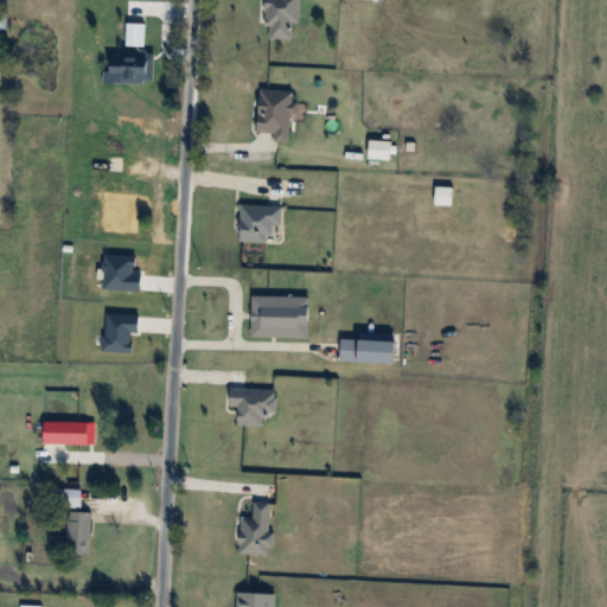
[(268,0),(268,38),(295,38),(295,24),(302,24),(301,0),(268,0)]
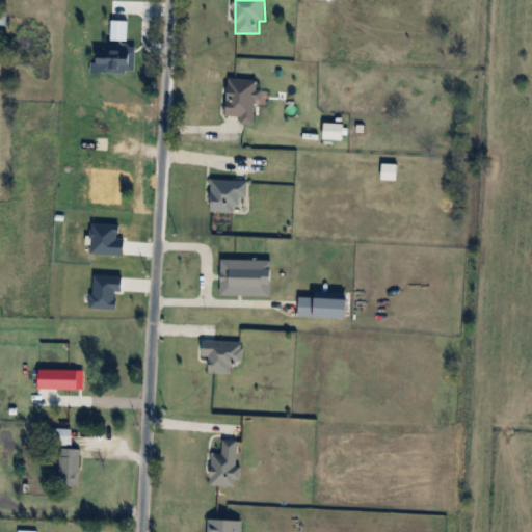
[(128,21),(111,20),(111,40),(128,40),(128,21)]
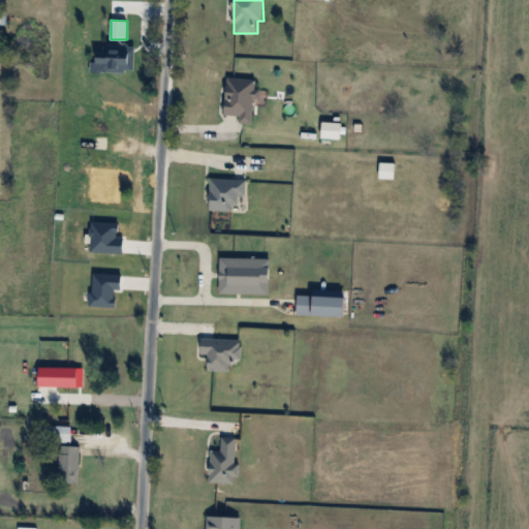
[(255,123),(256,80),(228,78),(226,115),(240,116),(240,122),(255,123)]
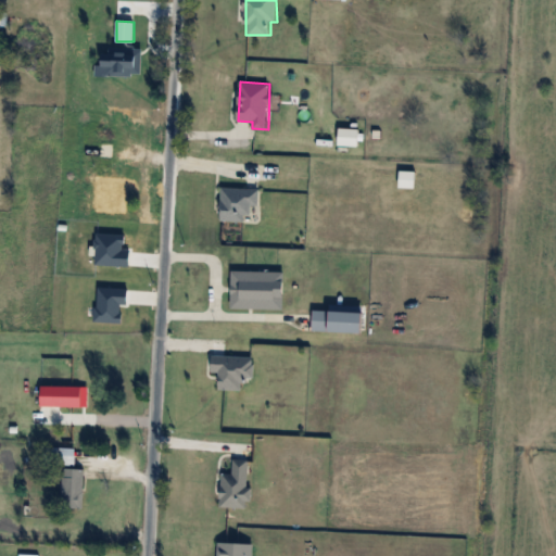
[(46,465),(75,465),(75,449),(46,449),(46,465)]
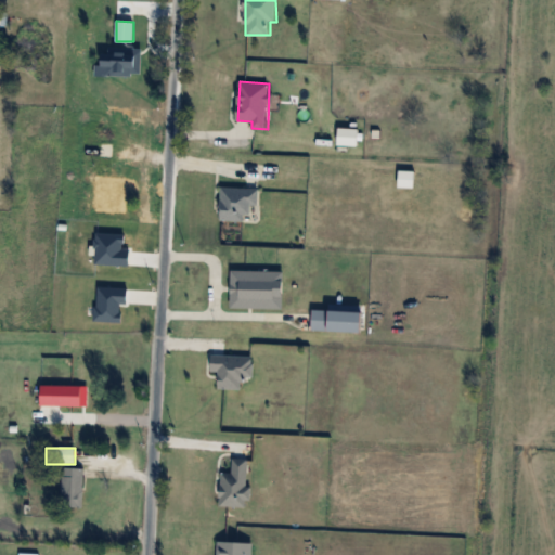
[(221,506),(249,507),(250,488),(248,488),(249,459),(233,457),(232,474),(221,473),(221,506)]
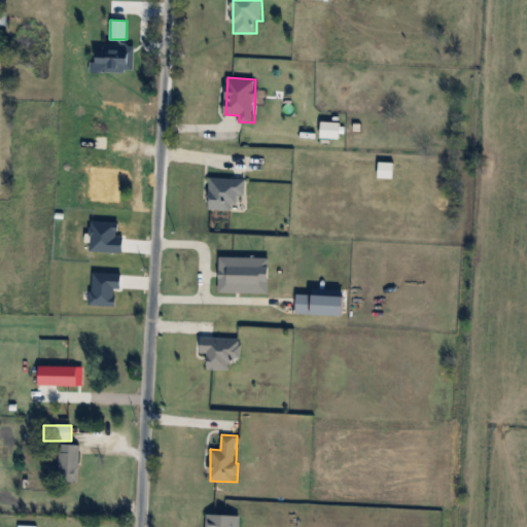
[(59,482),(79,482),(79,445),(59,445),(59,482)]
